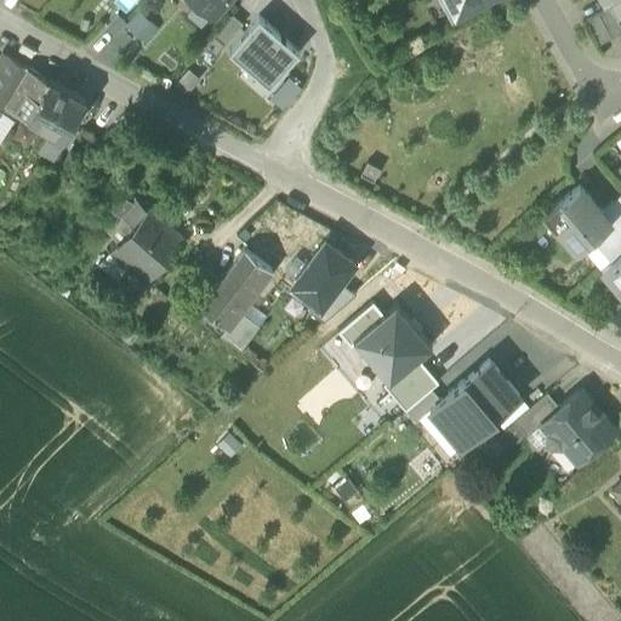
[(224,0),(197,0),(198,1),(212,13),(214,15),(224,0)]
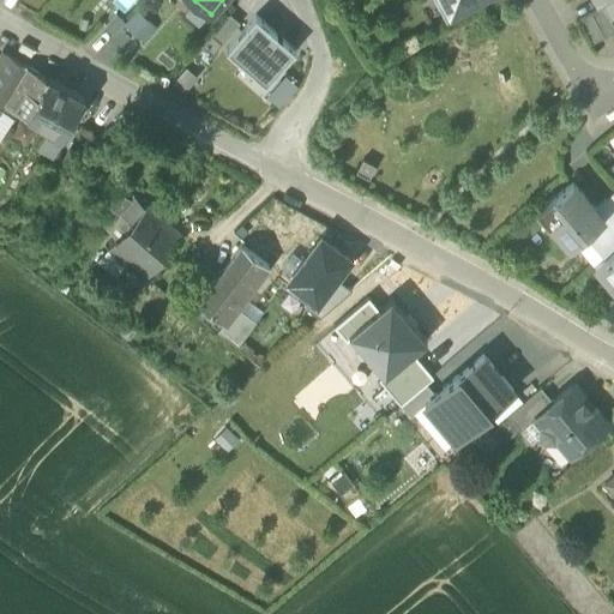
[(441,0),(450,14),(475,0),(441,0)]
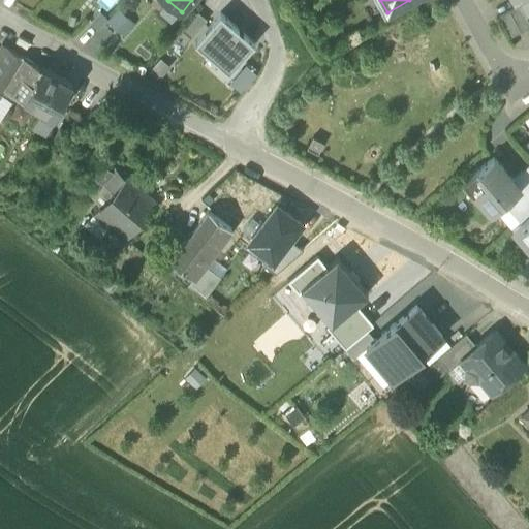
[(520,5),(528,0),(509,0),(515,8),(520,5)]
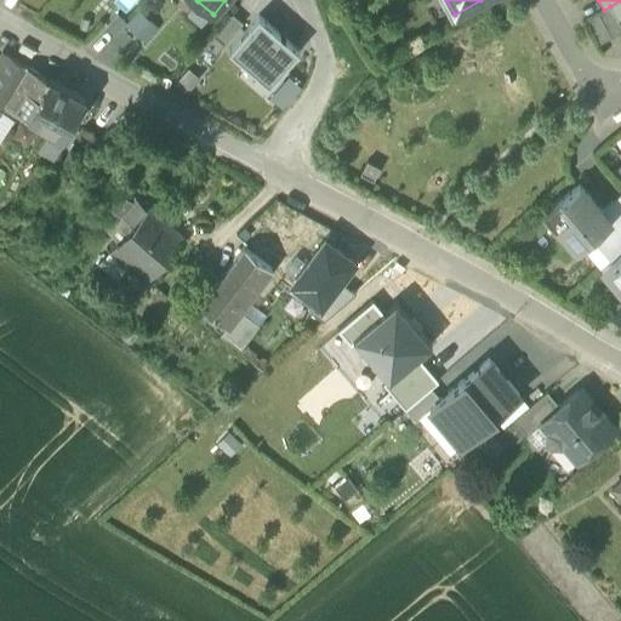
[(212,13),(198,1),(187,15),(200,27),(212,13)]
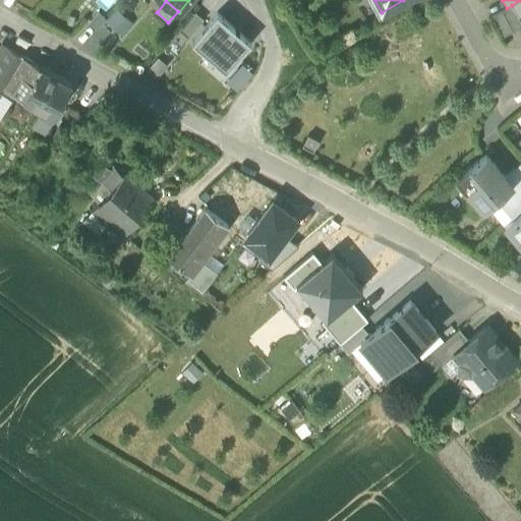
[(490,16),(502,37),(520,26),(520,22),(512,5),(507,8),(490,16)]
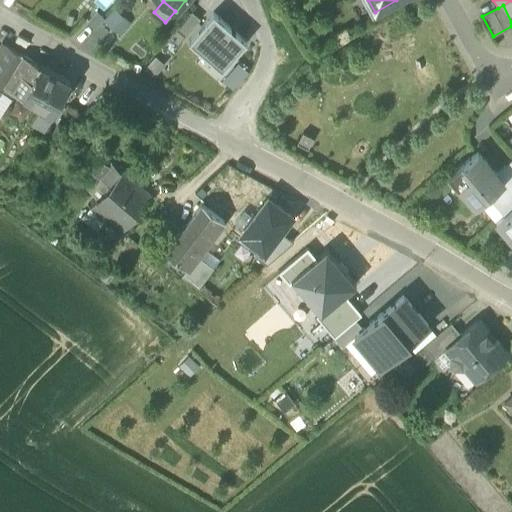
[(131,24),(114,9),(103,22),(120,36),(131,24)]
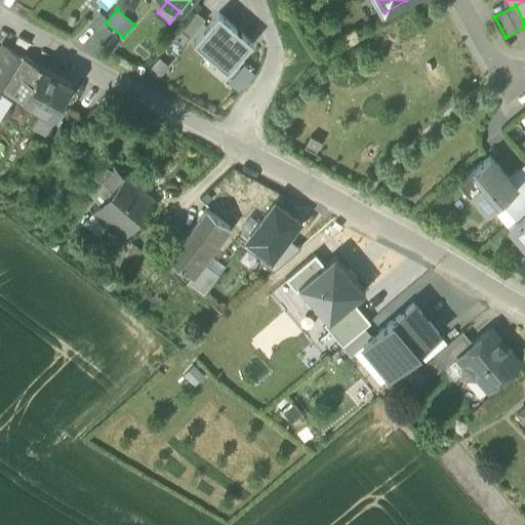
[(205,21),(196,12),(172,40),(182,48),(205,21)]
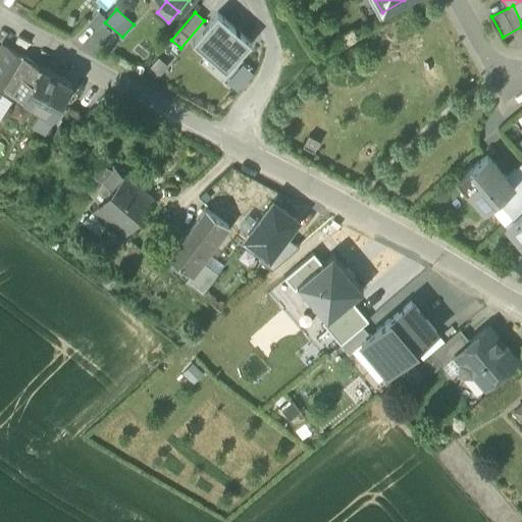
[(217,13),(192,42),(207,55),(210,51),(229,68),(251,43),(217,13)]
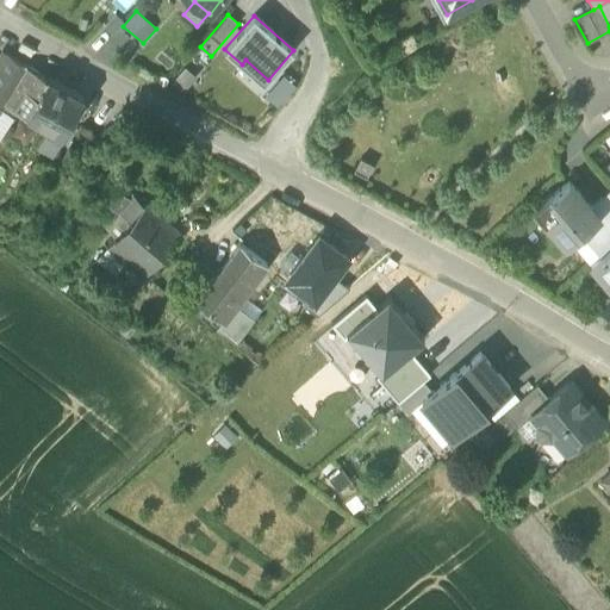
[(48,80),(27,68),(6,55),(0,64),(0,109),(1,110),(5,105),(18,112),(27,117),(48,80)]
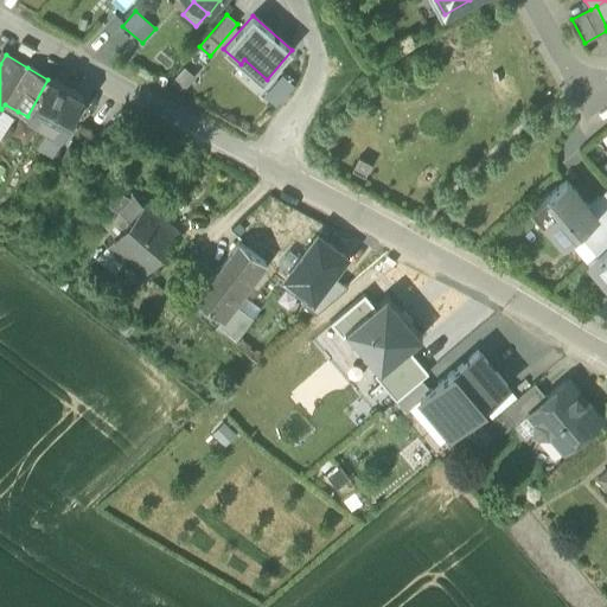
[(263,84),(267,80),(244,59),(241,64),(263,84)]
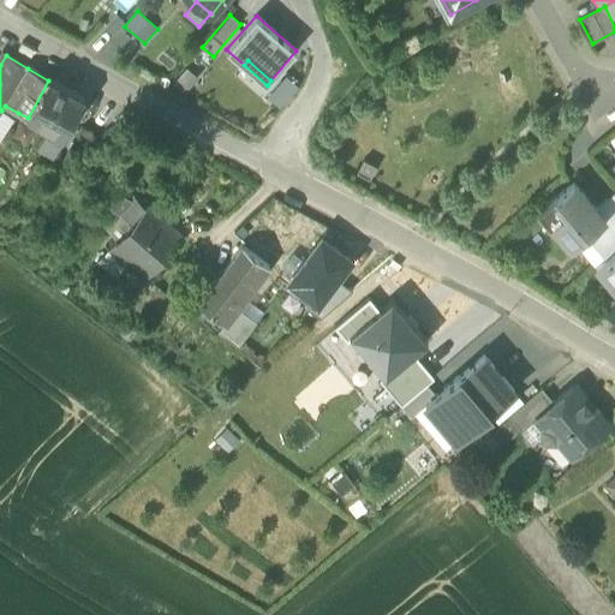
[(267,96),(280,109),(300,88),(287,76),(267,96)]
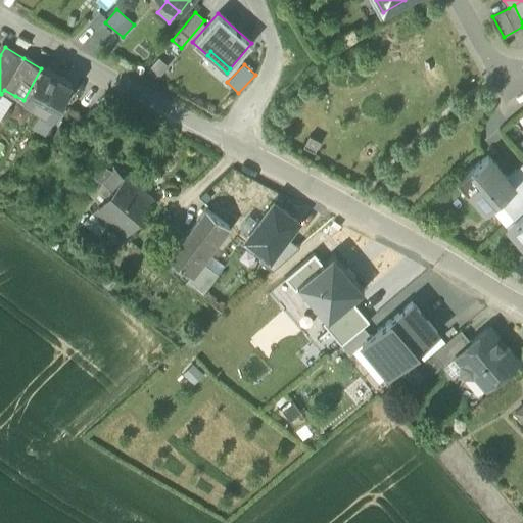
[(32,126),(45,132),(54,116),(72,84),(41,67),(41,68),(24,100),(41,109),(32,126)]
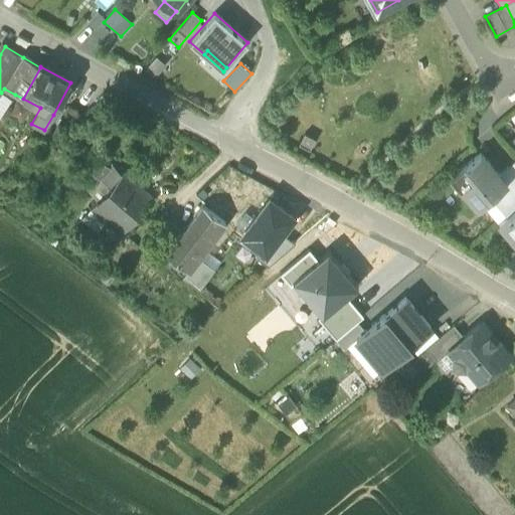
[(91,172),(100,180),(110,189),(123,174),(110,163),(107,166),(101,161),(103,157),(96,151),(82,165),(91,172)]
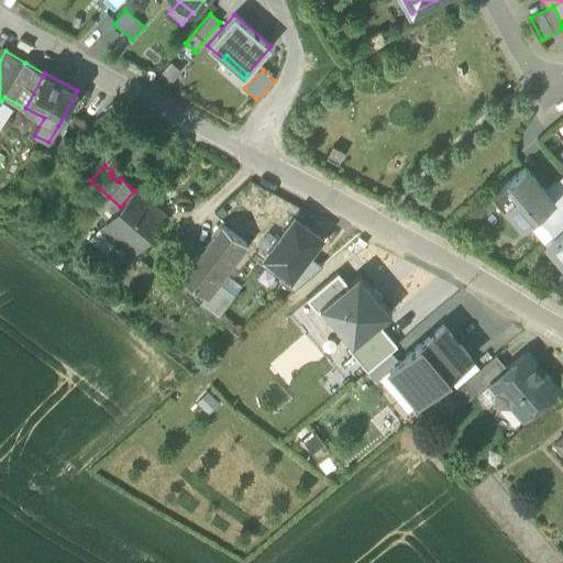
[(537,216),(545,208),(553,201),(545,191),(544,190),(526,167),(495,194),(523,227),(527,223),(537,216)]
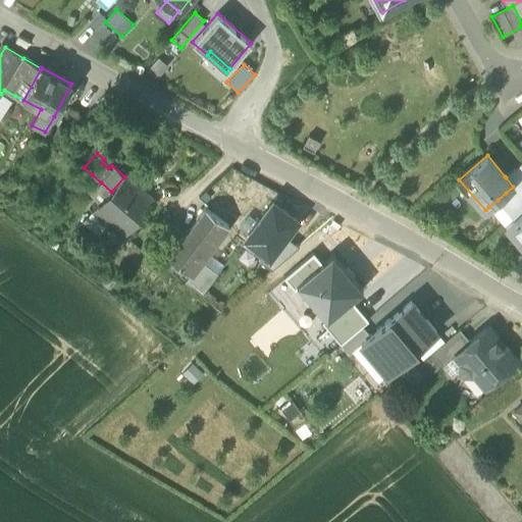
[(505,176),(506,177),(515,169),(521,177),(521,195),(521,196),(521,161),(514,168),(505,176)]
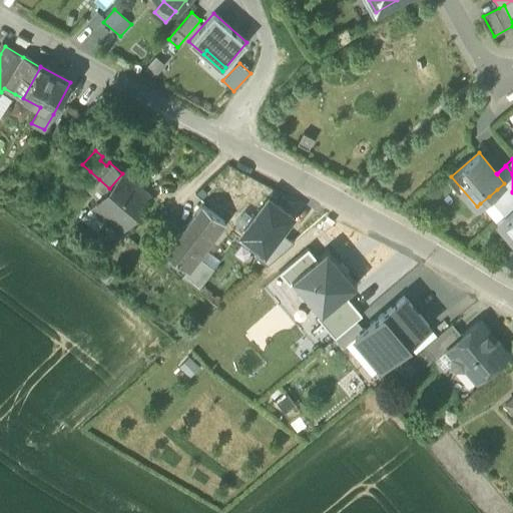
[(504,183),(512,192),(512,191),(512,174),(506,166),(497,174),(504,183)]
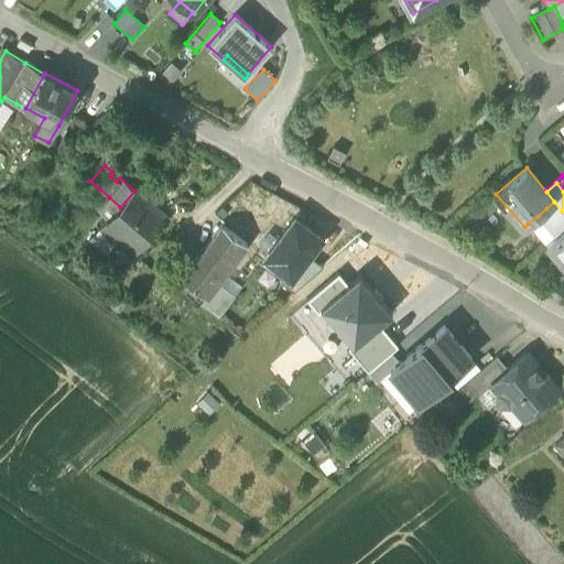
[(134,191),(120,207),(152,235),(167,218),(134,191)]
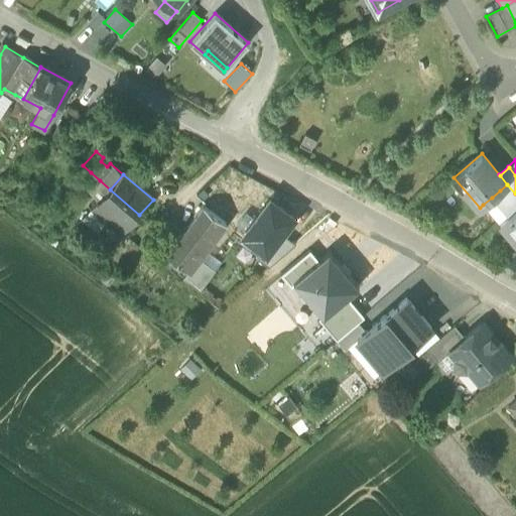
[(98,203),(110,189),(100,180),(89,194),(98,203)]
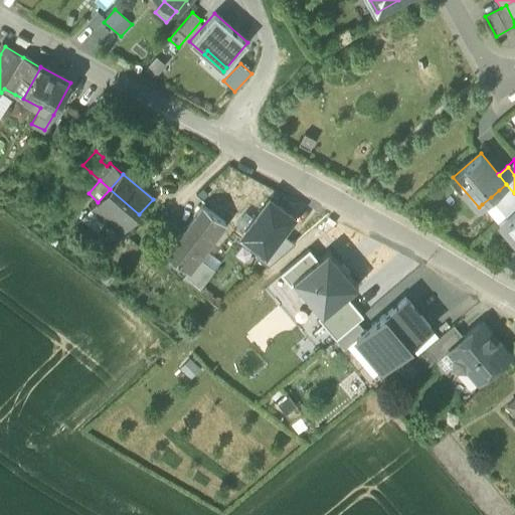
[(499,190),(514,208),(514,207),(514,193),(506,184),(499,190)]
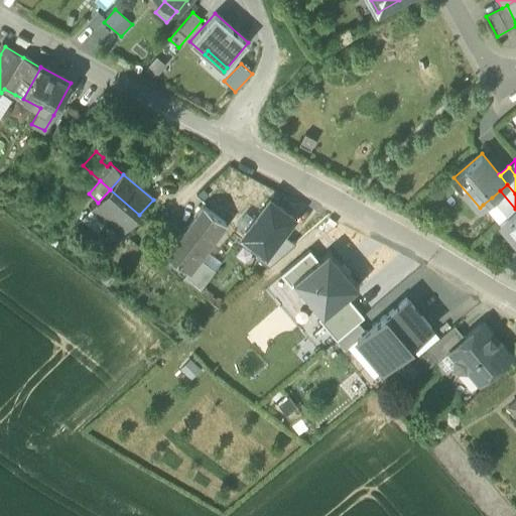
[(119,236),(139,215),(110,189),(98,203),(91,211),(119,236)]
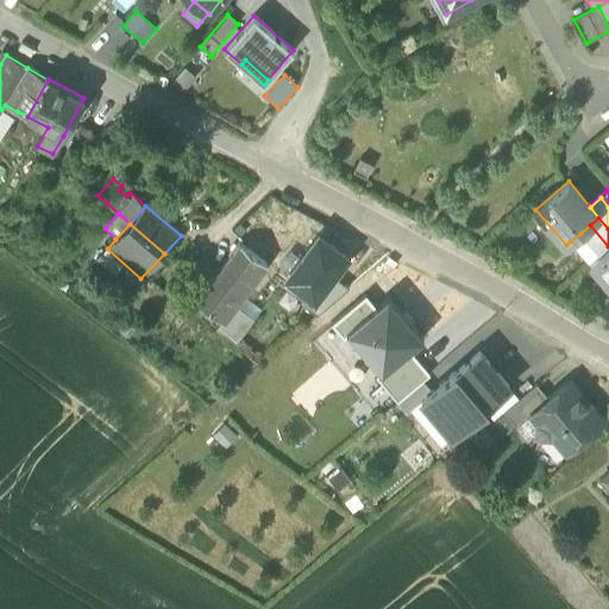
[(581,233),(598,253),(608,246),(590,225),(581,233)]
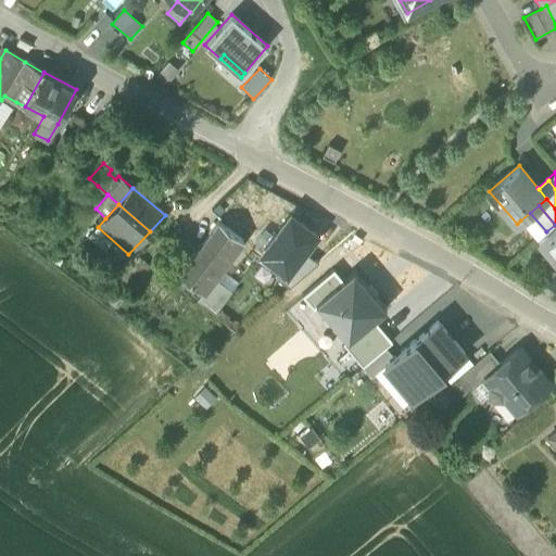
[(536,240),(539,239),(546,231),(530,213),(520,220),(536,240)]
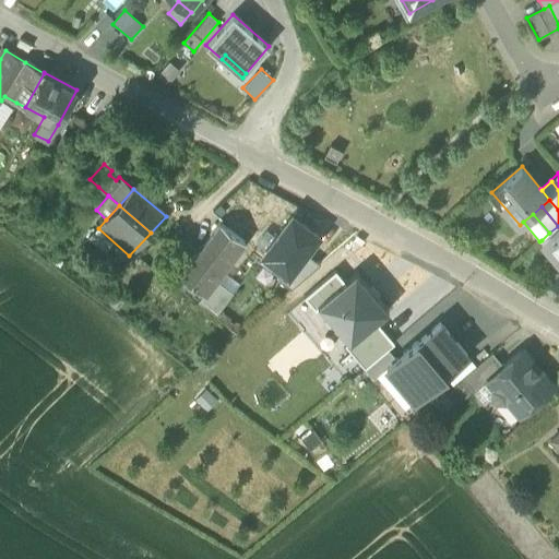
[(293,217),(263,257),(285,273),(288,275),(305,253),(318,236),(293,217)]
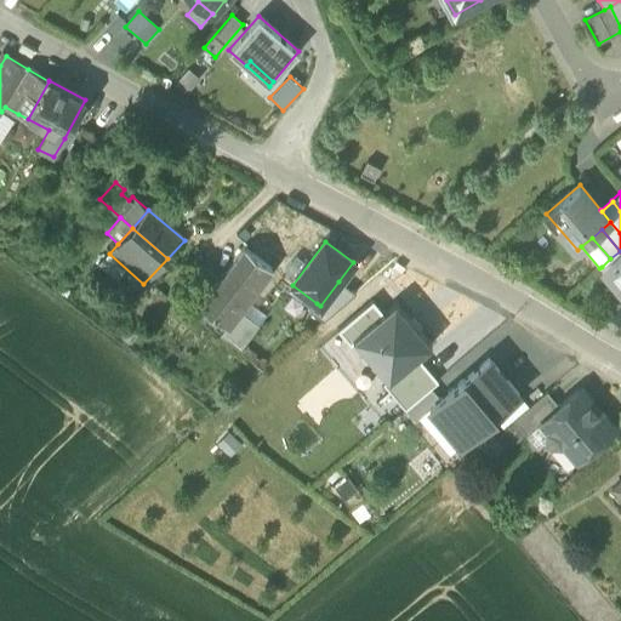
[(228,328),(240,312),(272,271),(245,250),(201,308),(228,328)]
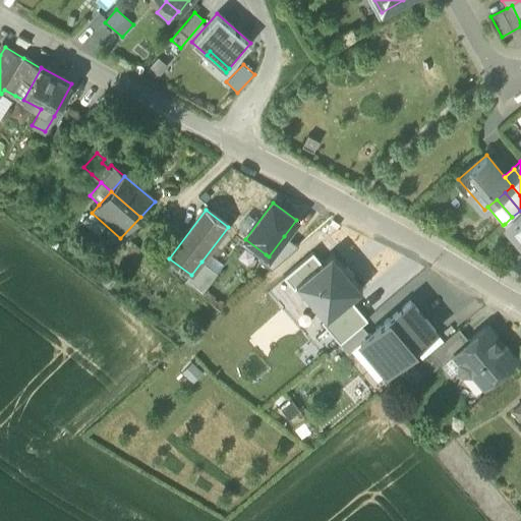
[(520,210),(520,211),(512,217),(505,224),(520,243),(520,210)]
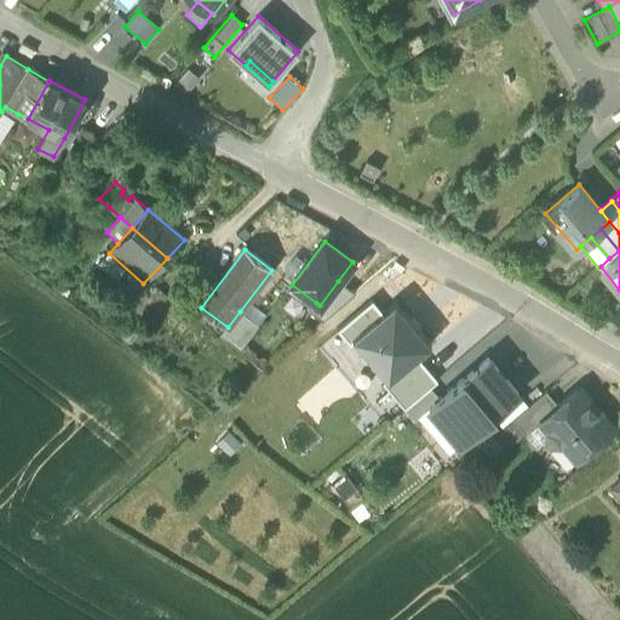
[(316,303),(309,311),(322,322),(355,293),(338,281),(320,305),(316,303)]
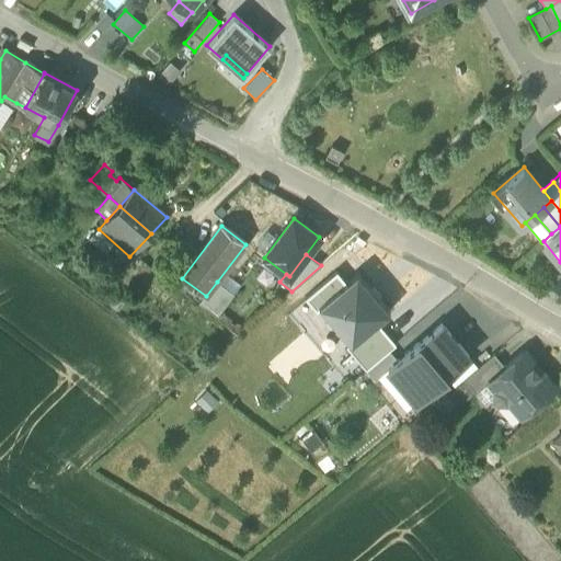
[(560,283),(559,281),(560,278),(560,271),(550,281),(560,295),(560,283)]
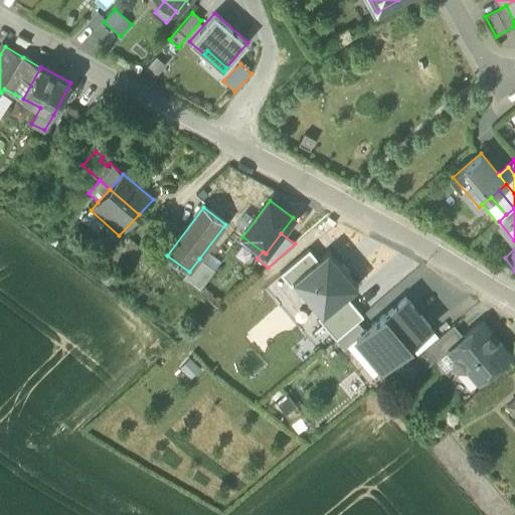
[(309,249),(280,275),(291,287),(294,283),(292,281),(318,260),(309,249)]
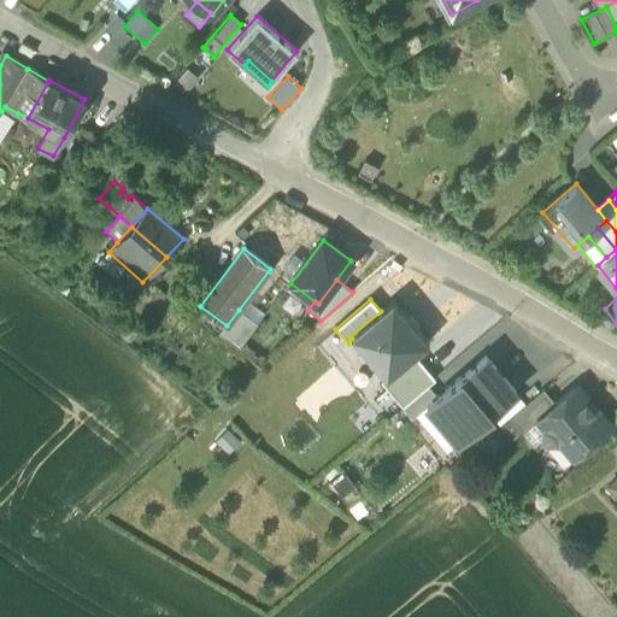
[(429,342),(393,300),(381,311),(350,336),(352,339),(386,377),(386,378),(415,354),(429,342)]
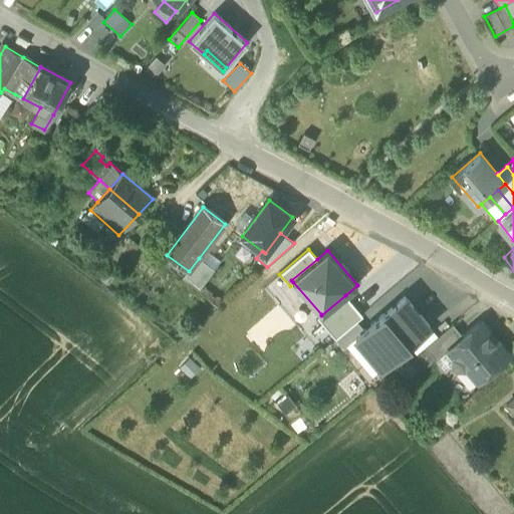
[(183,279),(199,291),(214,270),(199,258),(189,271),(183,279)]
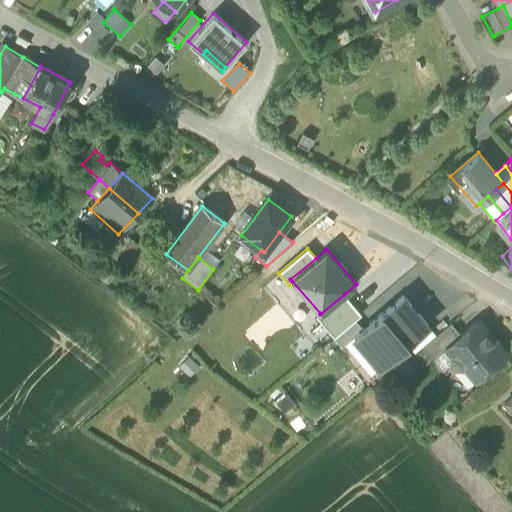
[(316,317),(334,338),(355,320),(361,315),(344,294),(320,314),(320,313),(316,317)]
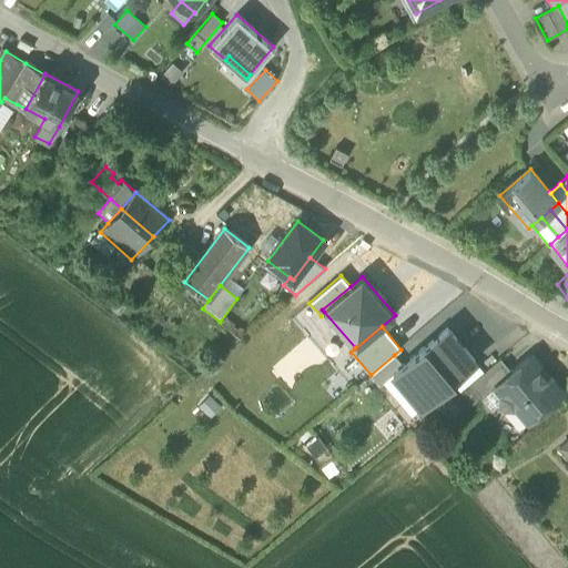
[(403,365),(393,374),(422,407),(452,382),(475,361),(447,327),(403,365)]
